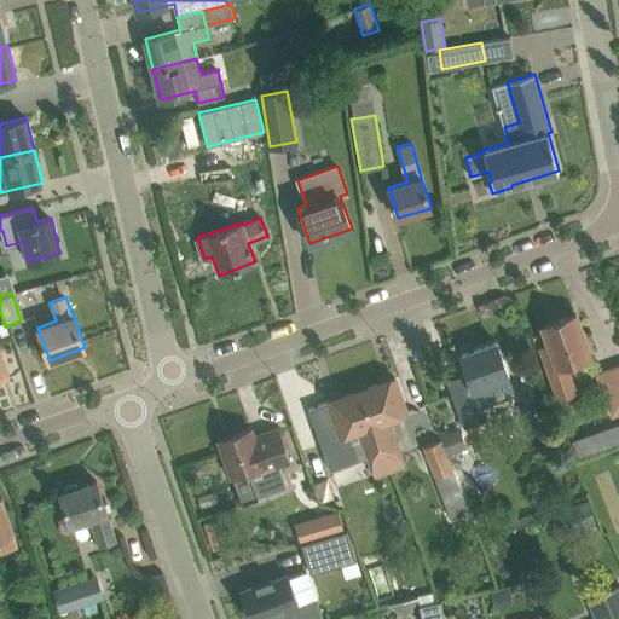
[(576,392),(565,363),(590,354),(576,313),(543,325),(549,343),(541,347),(559,398),(576,392)]
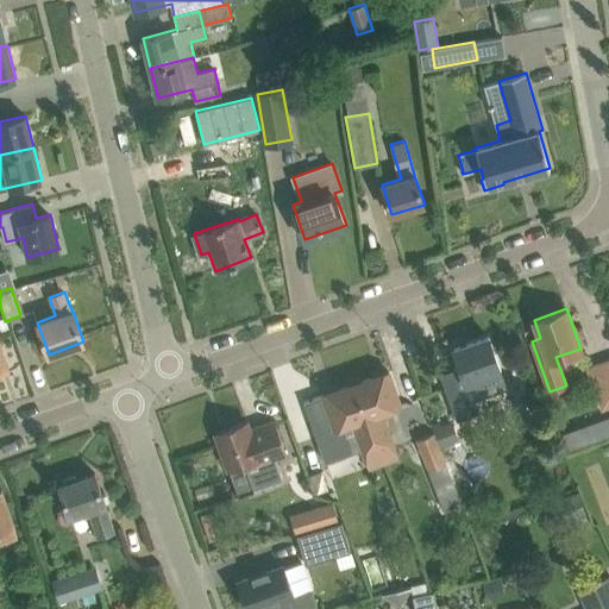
[(460,366),(440,374),(452,406),(478,396),(477,394),(504,384),(500,370),(501,370),(489,336),(453,349),(460,366)]
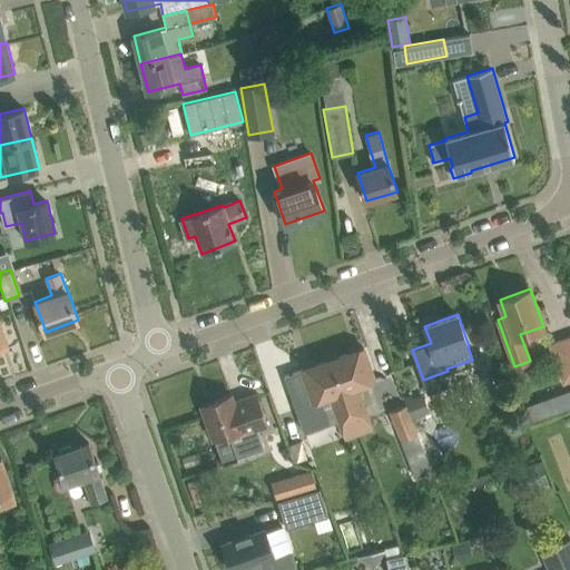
[(364,347),(333,359),(361,433),(374,429),(357,384),(375,379),(364,347)]
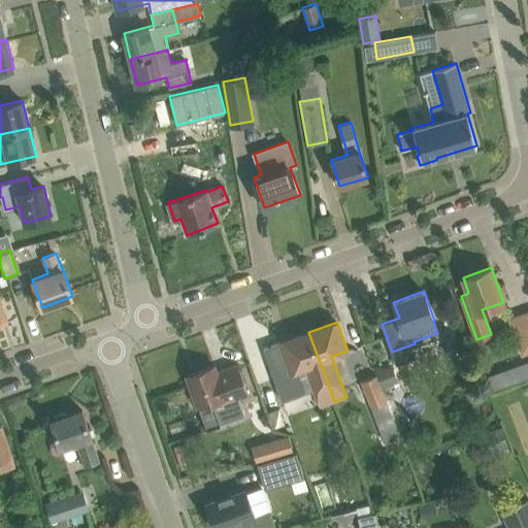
[(308,332),(264,348),(277,388),(300,380),(305,392),(315,389),(321,406),(334,401),(308,332)]
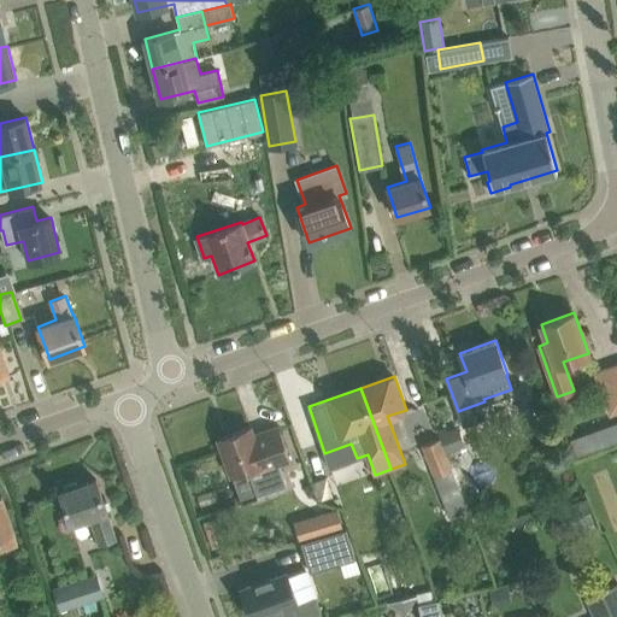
[(250,427),(218,438),(241,500),(286,485),(278,464),(291,460),(278,427),(253,435),(250,427)]
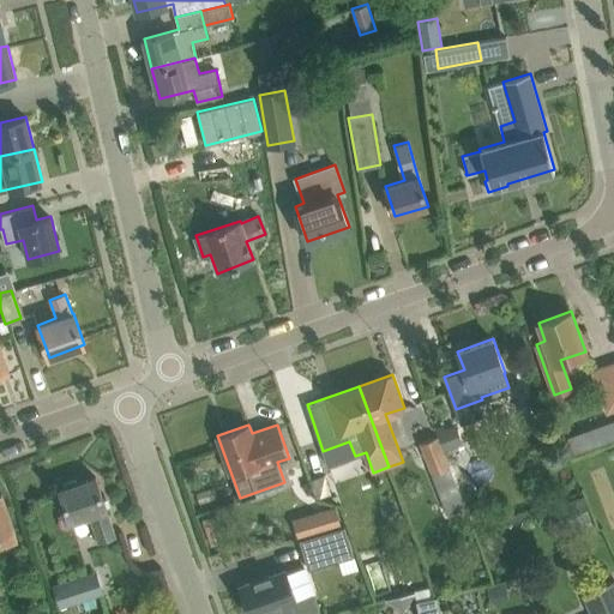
[(435,427),(445,452),(462,445),(455,426),(443,429),(441,426),(435,427)]
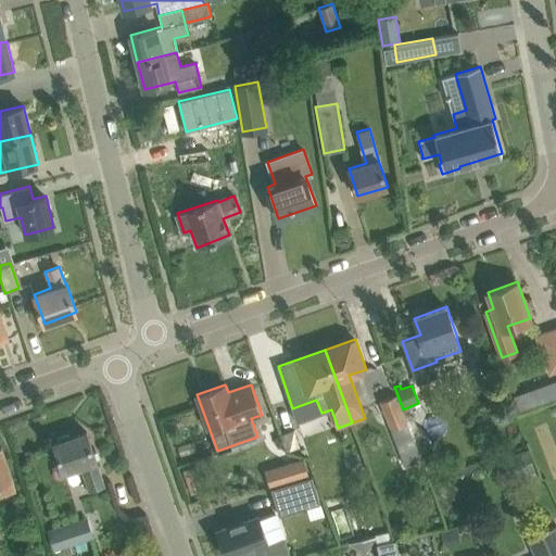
[(396,394),(380,401),(391,429),(407,422),(396,394)]
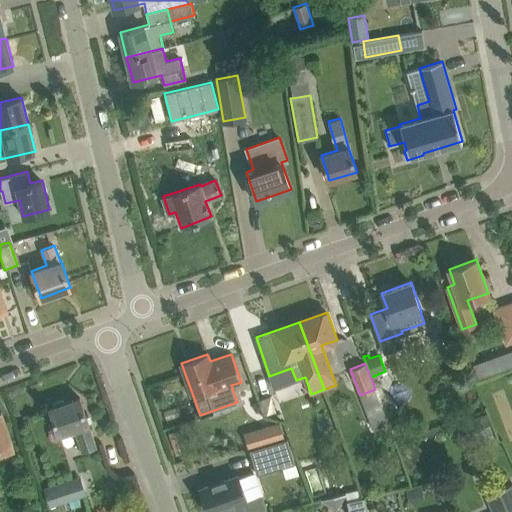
[(374,389),(360,395),(363,403),(377,397),(374,389)]
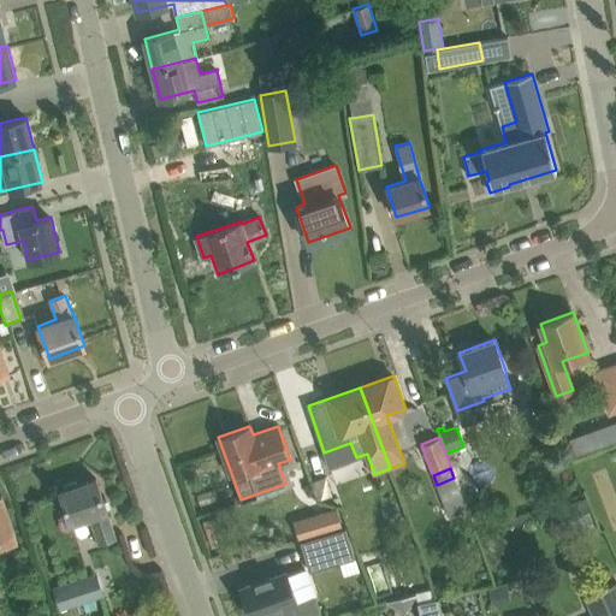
[(325,475),(311,481),(318,499),(332,495),(325,475)]
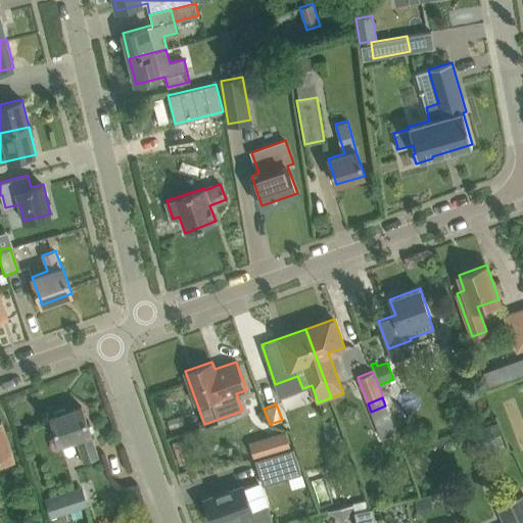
[(51,416),(57,435),(59,442),(76,437),(83,461),(98,457),(82,406),(51,416)]
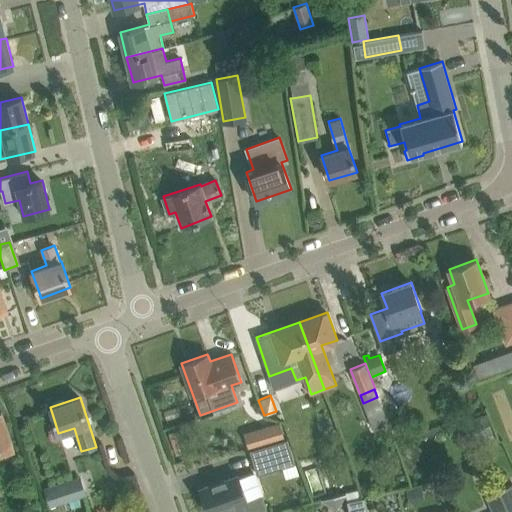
[(0,411),(0,455),(15,451),(1,411),(0,411)]
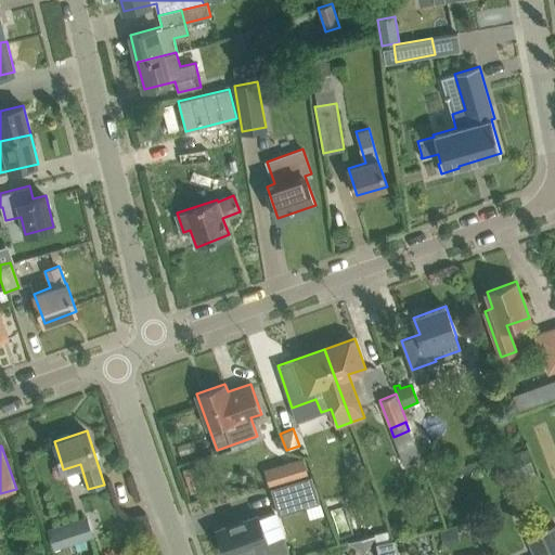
[(302,457),(286,463),(292,480),(308,476),(302,457)]
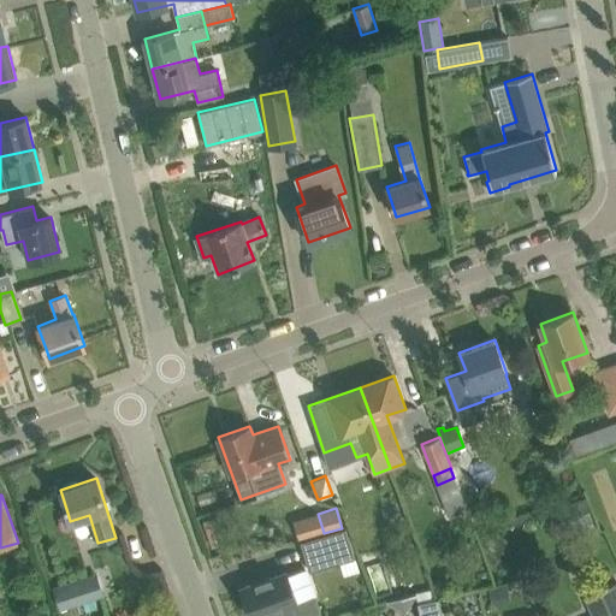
[(301,540),(309,570),(354,557),(345,527),(342,528),(324,533),(301,540)]
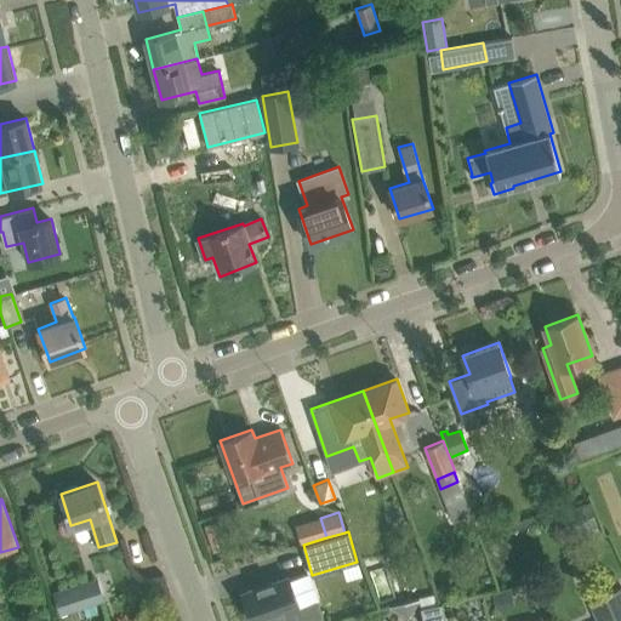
[(289,575),(243,592),(252,620),(261,620),(274,616),(275,620),(324,620),(307,573),(289,579),(289,575)]
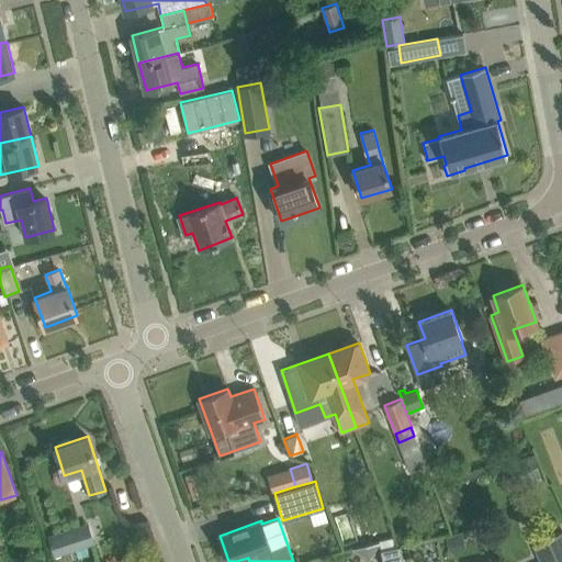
[(88,521),(47,535),(55,557),(68,552),(92,544),(96,543),(88,521)]
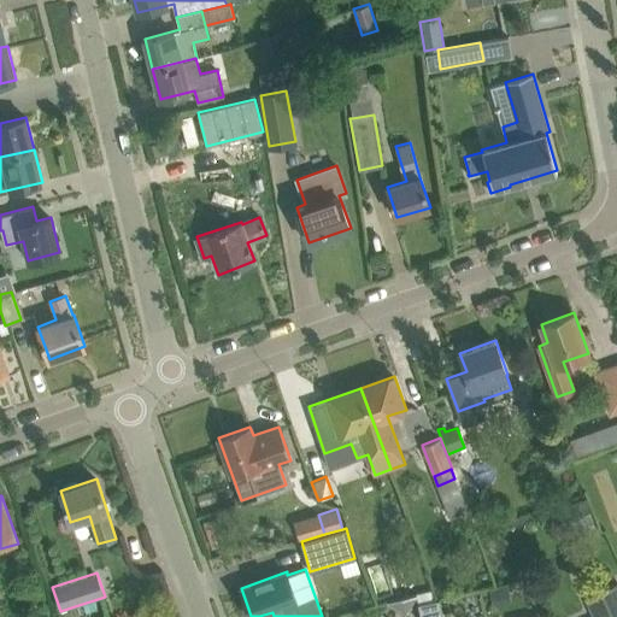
[(616,616),(616,582),(587,595),(595,616),(616,616)]
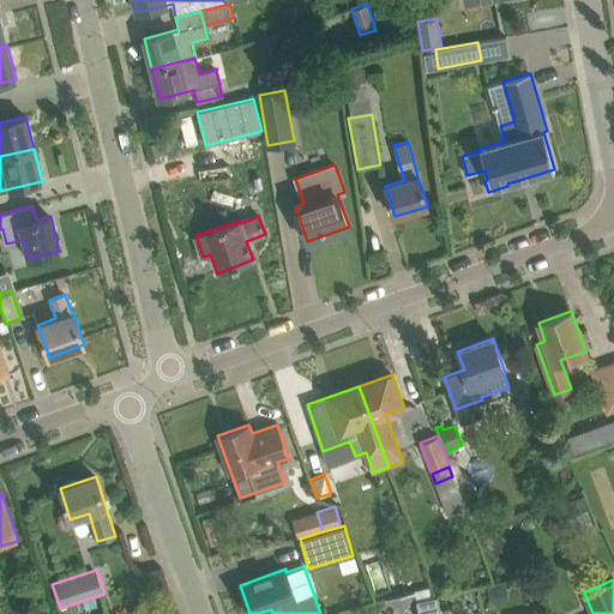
[(493,585),(494,595),(507,591),(506,582),(493,585)]
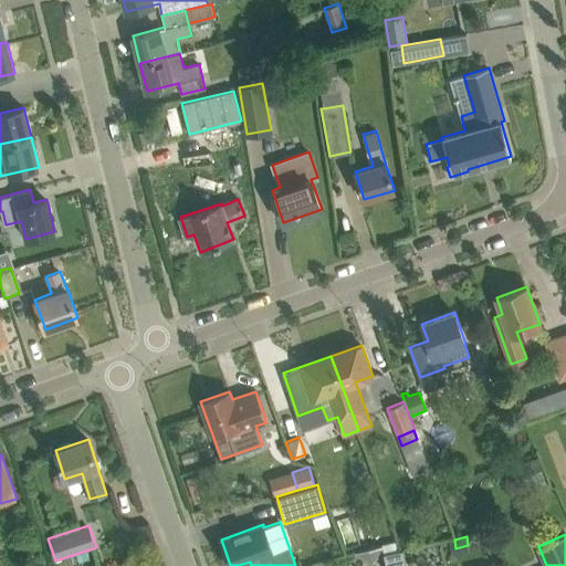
[(368,548),(354,552),(371,564),(368,548)]
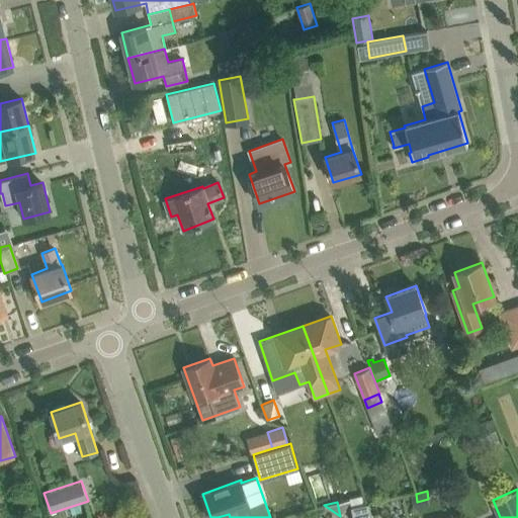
[(368,517),(365,504),(350,507),(352,517),(368,517)]
